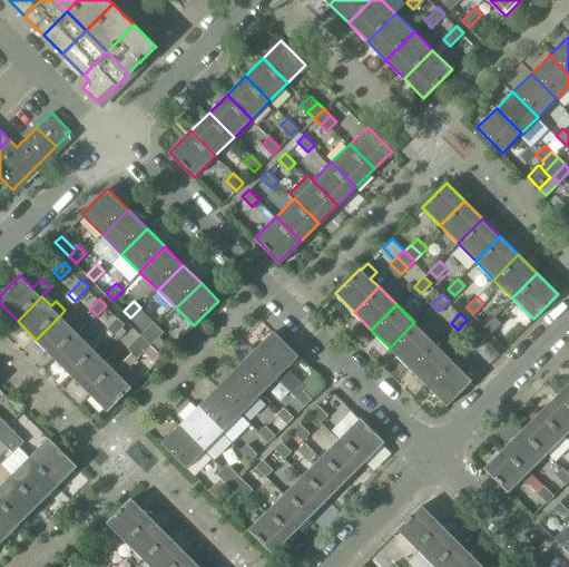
[(36,340),(54,358),(78,333),(60,315),(36,340)]
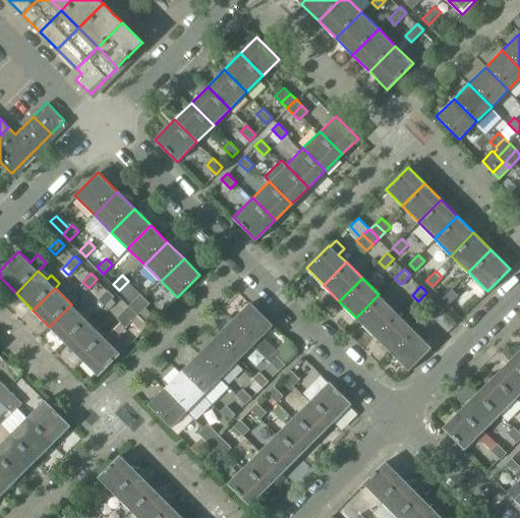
[(443,297),(449,303),(458,294),(452,288),(443,297)]
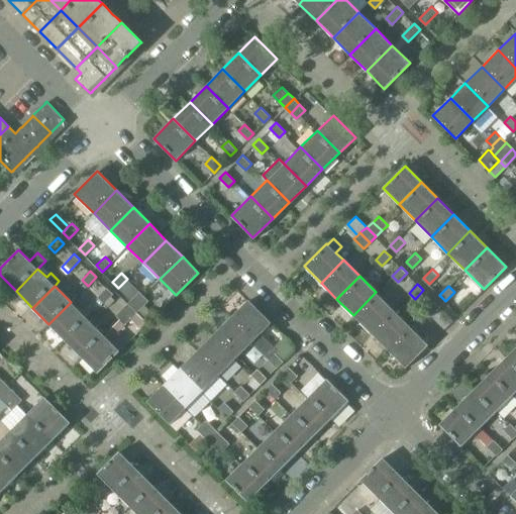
[(113,293),(112,293),(107,287),(98,296),(104,302),(111,295),(113,293)]
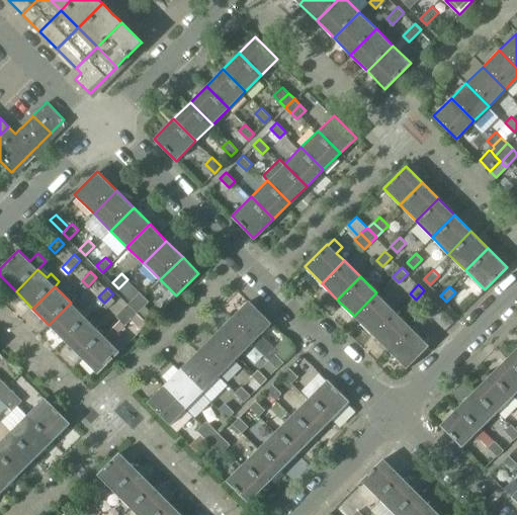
[(140,291),(134,297),(143,307),(149,301),(140,291)]
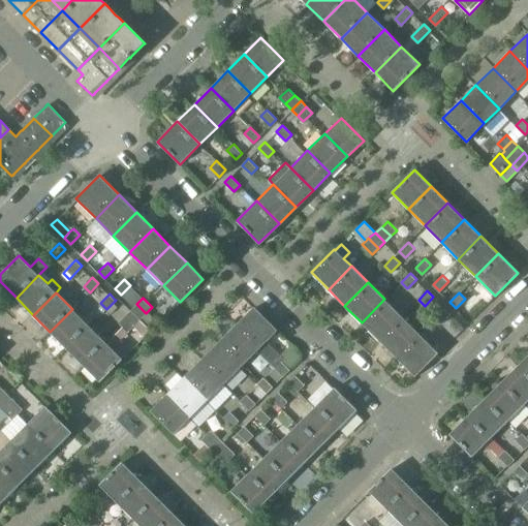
[(362,322),(378,339),(401,316),(384,299),(362,322)]
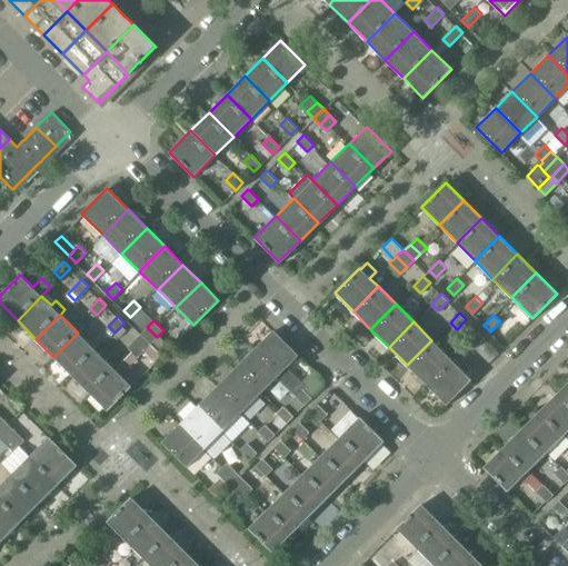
[(147,327),(140,334),(150,344),(157,337),(147,327)]
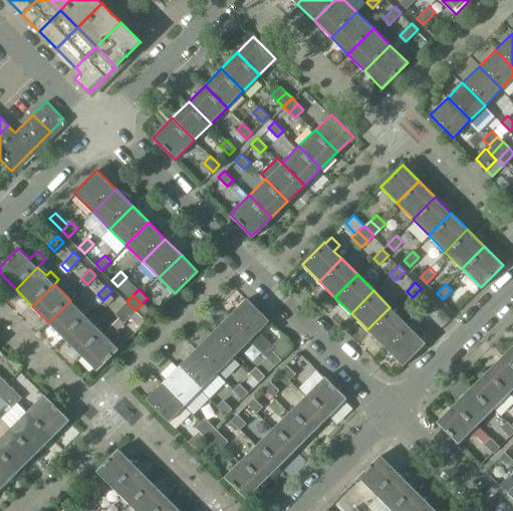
[(247,298),(228,317),(250,339),(269,320),(247,298)]
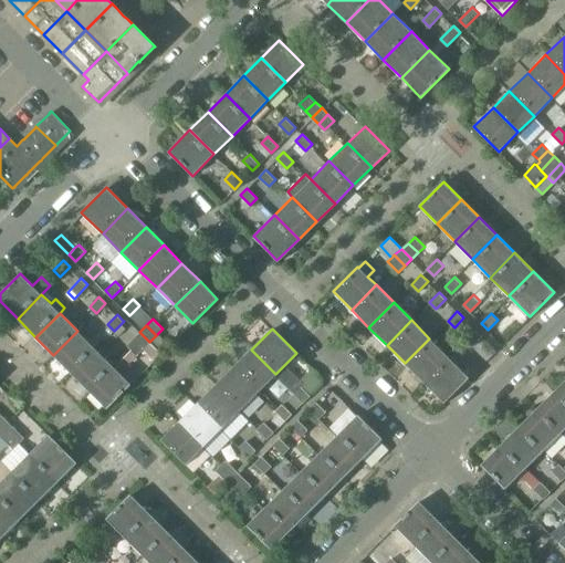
[(482,335),(475,329),(466,339),(472,345),(482,335)]
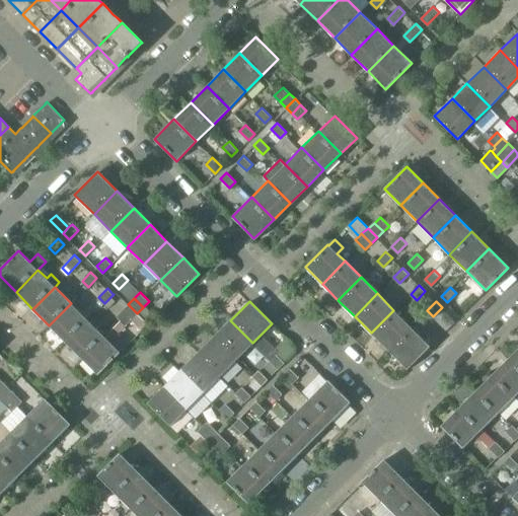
[(49,325),(66,342),(88,319),(71,303),(49,325)]
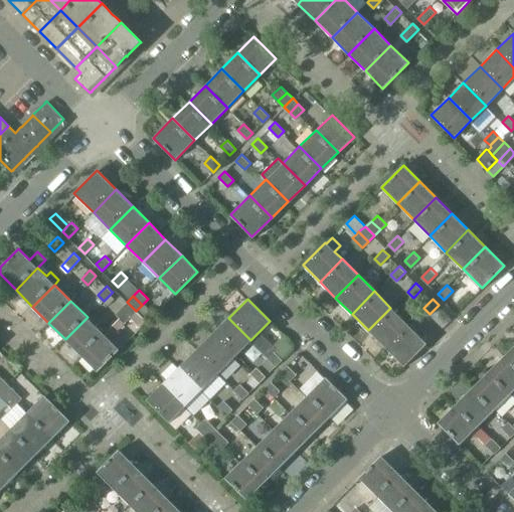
[(127,302),(121,308),(130,316),(130,317),(139,326),(144,321),(135,312),(136,311),(127,302)]
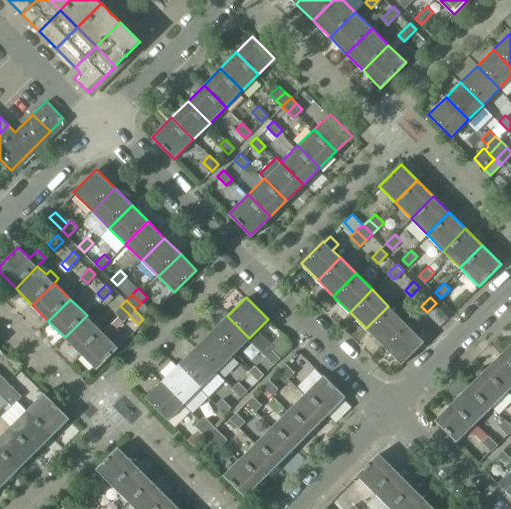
[(129,314),(120,306),(115,311),(119,316),(109,326),(113,331),(129,315),(129,314)]
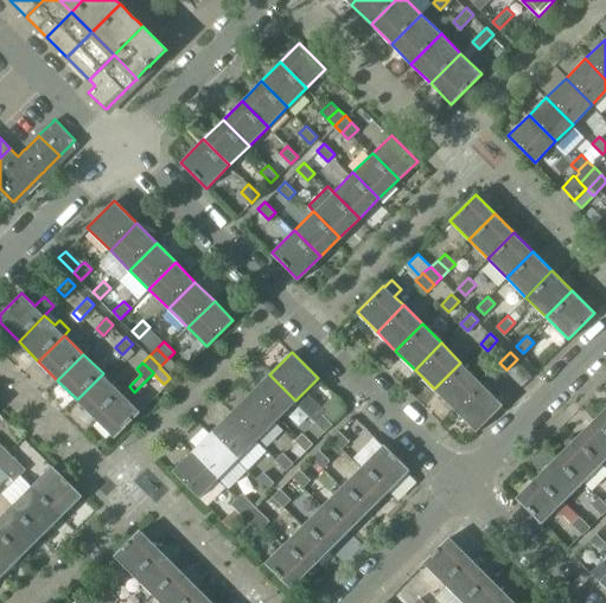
[(434,389),(453,409),(480,382),(460,363),(434,389)]
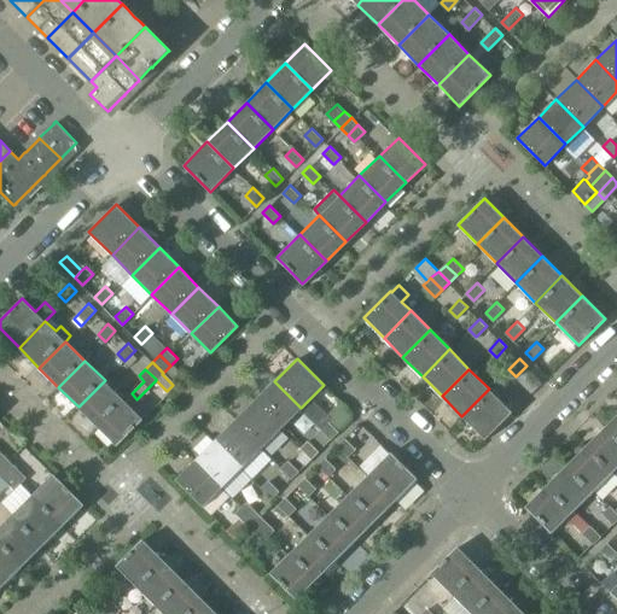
[(79,407),(98,427),(124,401),(105,380),(79,407)]
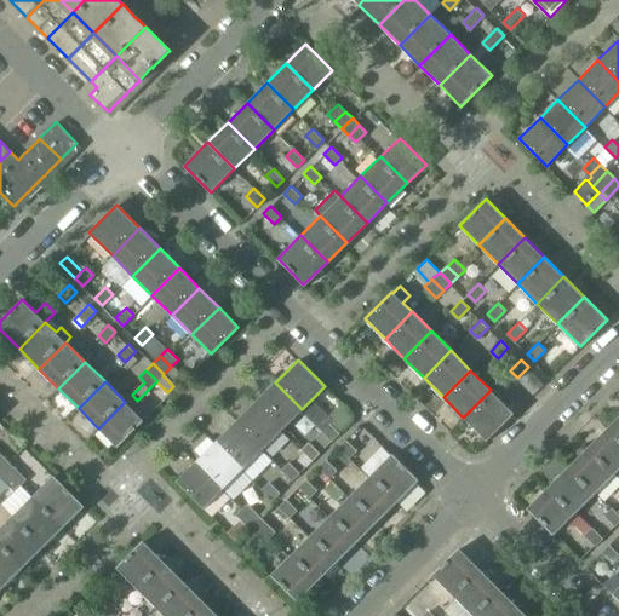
[(275,383),(254,402),(282,430),(302,409),(275,383)]
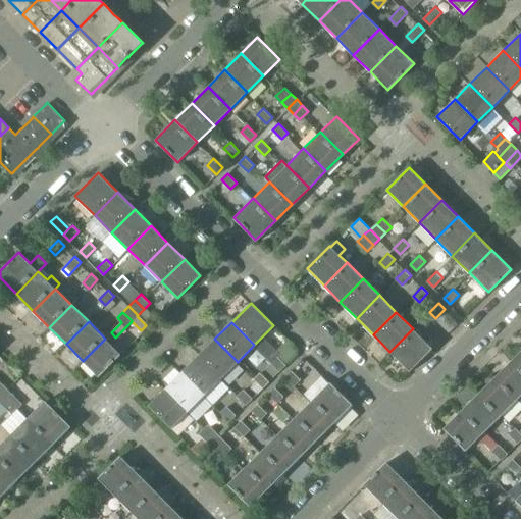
[(413,328),(389,352),(410,371),(432,348),(413,328)]
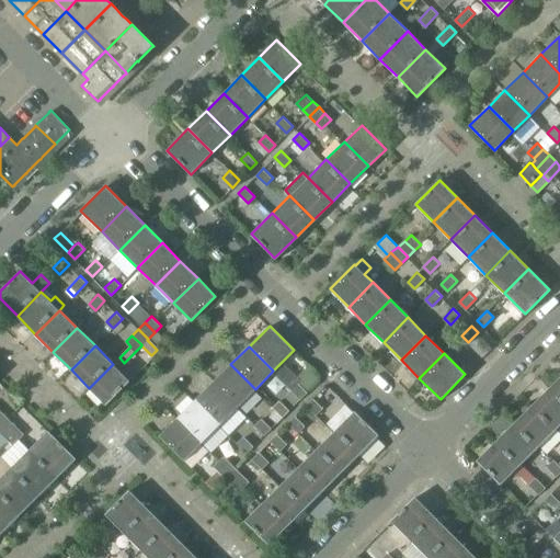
[(113,364),(89,388),(106,405),(129,380),(113,364)]
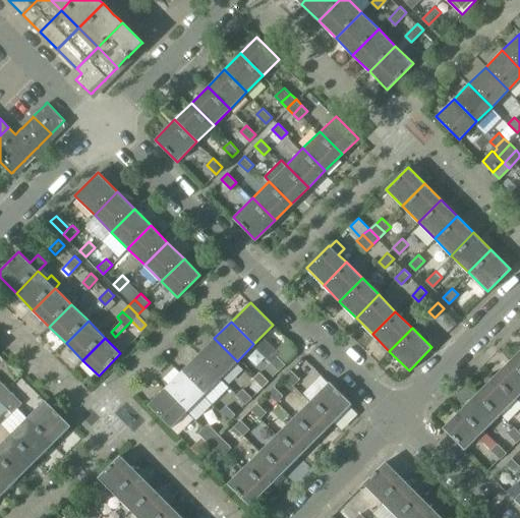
[(214,338),(197,355),(220,378),(237,361),(214,338)]
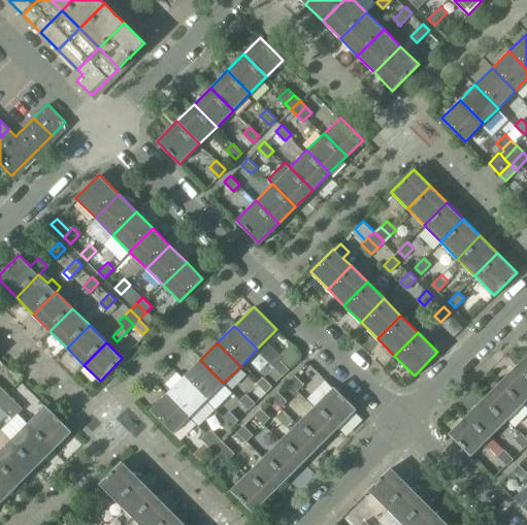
[(273,365),(283,374),(289,368),(280,359),(273,365)]
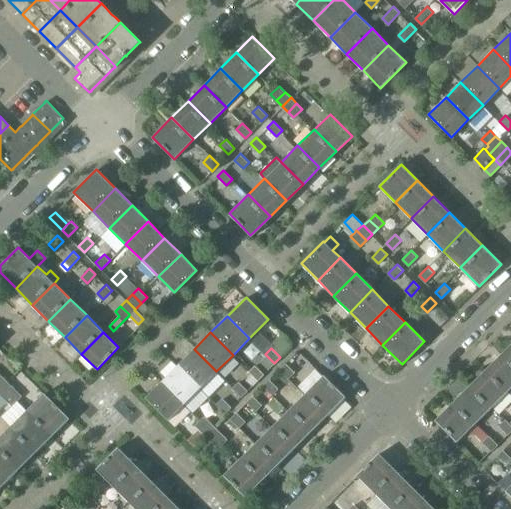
[(194,349),(177,365),(200,388),(216,371),(194,349)]
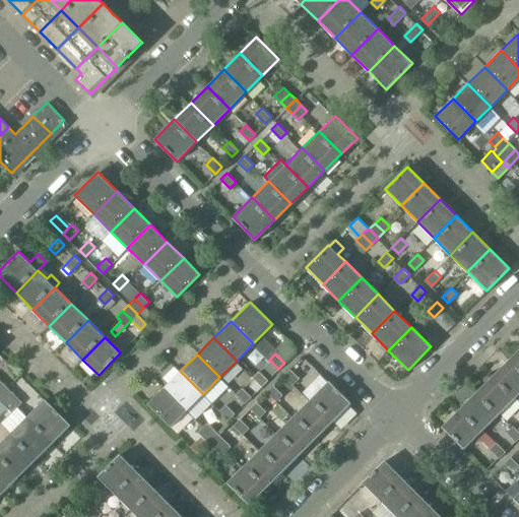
[(518,365),(511,357),(495,374),(517,396),(518,394),(518,365)]
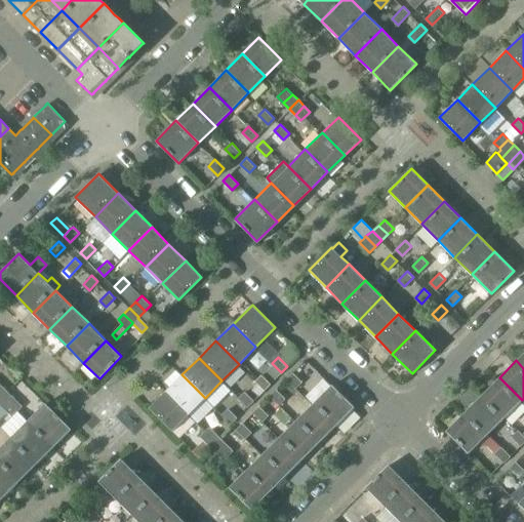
[(292,371),(286,377),(295,387),(301,380),(292,371)]
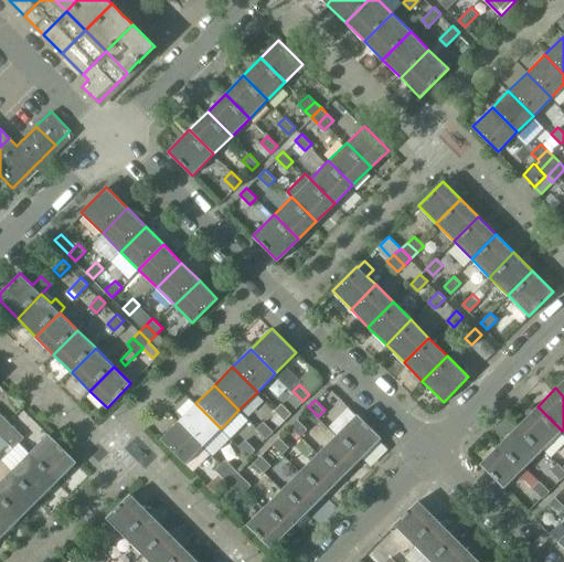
[(195,403),(178,421),(203,446),(221,428),(195,403)]
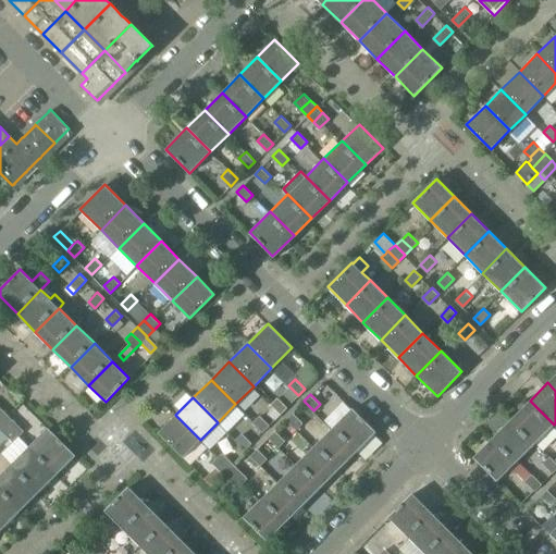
[(273,406),(281,414),(287,407),(278,397),(271,404),(273,406)]
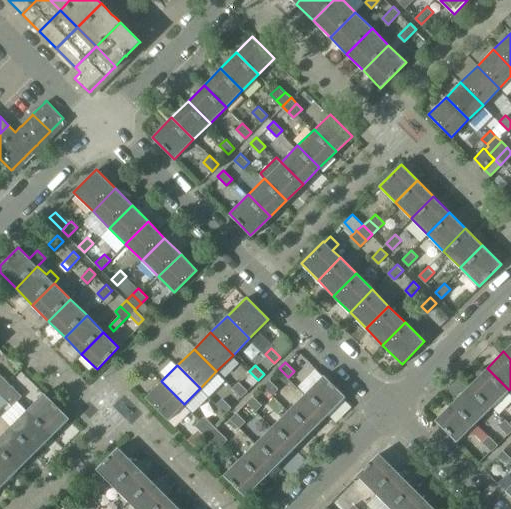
[(487,368),(470,384),(492,406),(509,390),(487,368)]
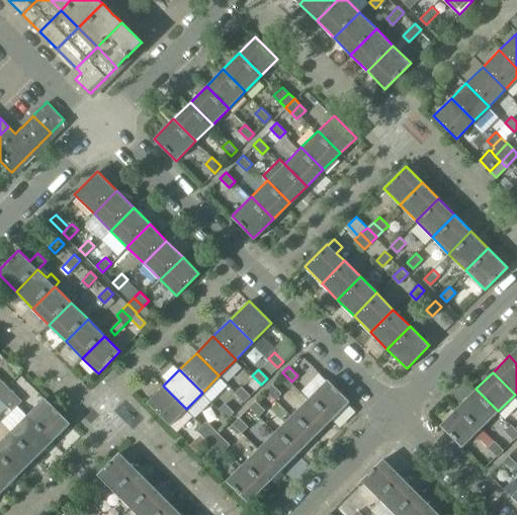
[(255,390),(261,384),(254,377),(249,382),(255,390)]
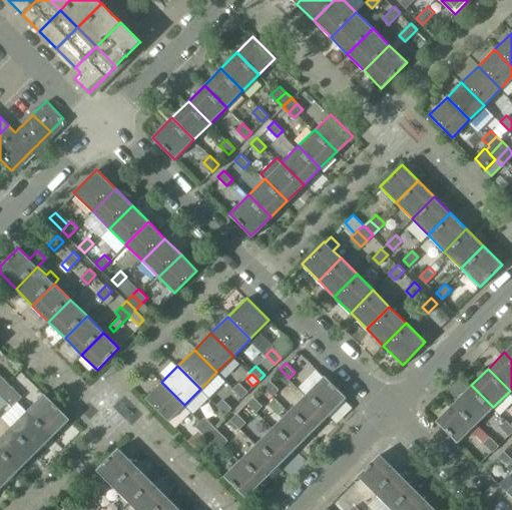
[(325,375),(305,395),(327,417),(347,397),(325,375)]
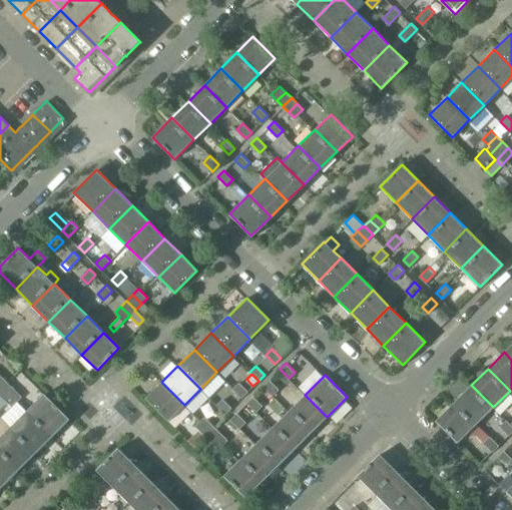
[(270,380),(264,386),(273,395),(279,389),(270,380)]
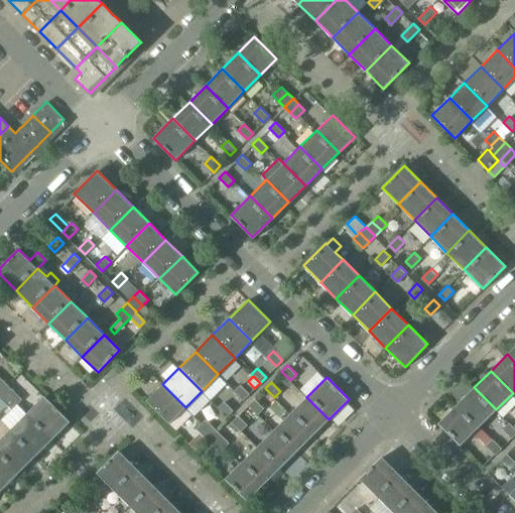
[(0,390),(0,396),(4,401),(14,391),(7,384),(0,390)]
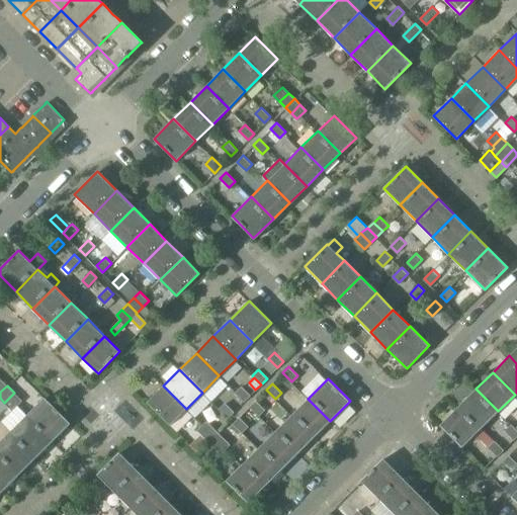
[(186,409),(163,385),(148,402),(170,424),(186,409)]
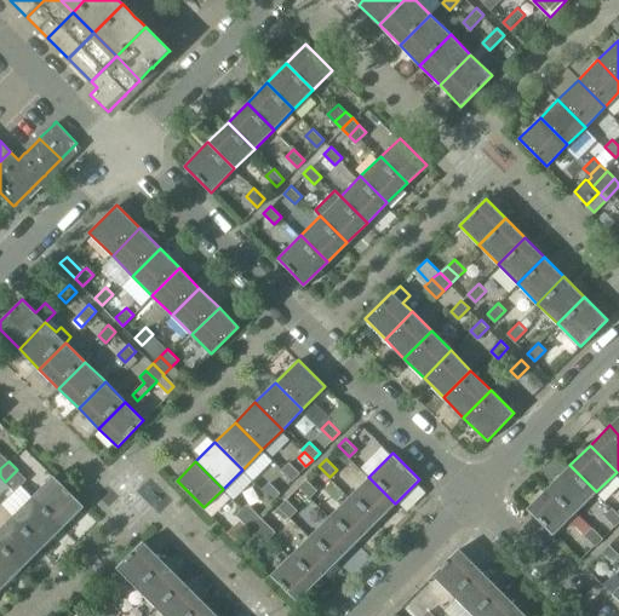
[(281,468),(292,479),(299,472),(288,461),(281,468)]
